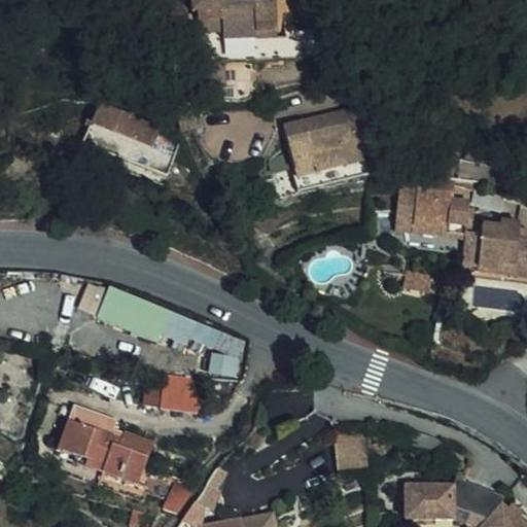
[(293,1),(307,1),(306,0),(210,0),(211,13),(216,14),(216,40),(250,51),(293,53),(293,43),(293,1)]
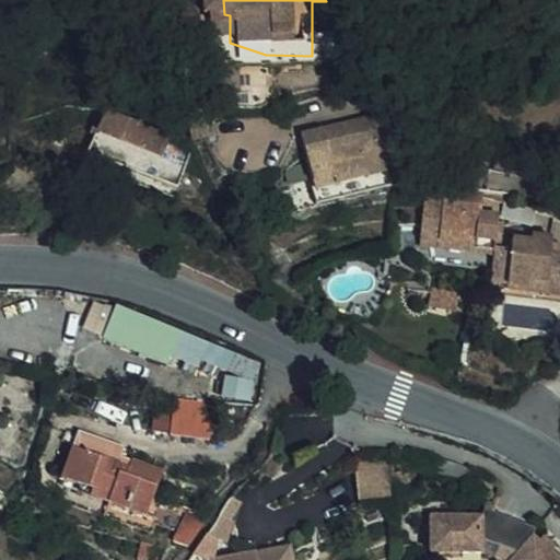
[(326,1),(312,1),(312,46),(312,56),(266,55),(315,70),(324,70),(324,50),(323,14),(326,14),(326,1)]
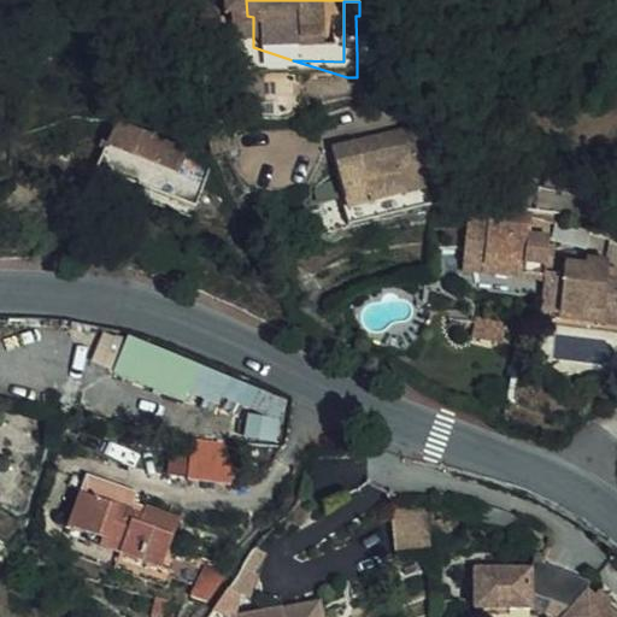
[(375,56),(357,56),(357,77),(375,78),(375,56)]
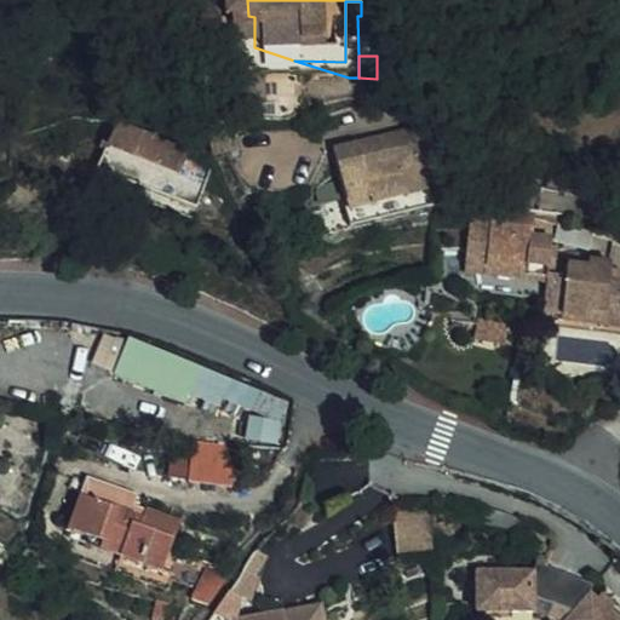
[(282,68),(256,68),(256,76),(349,78),(294,61),(282,59),(282,68)]
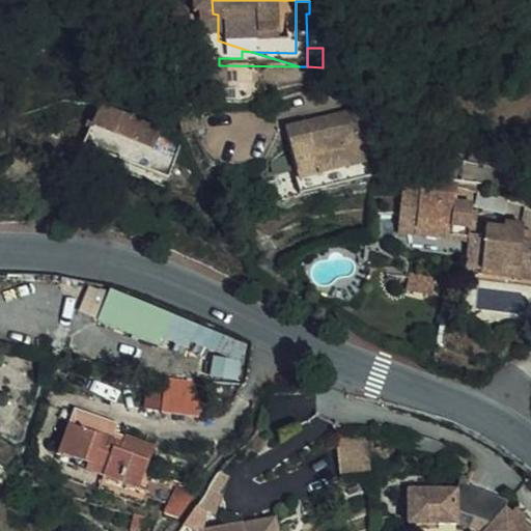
[(148,113),(144,121),(135,117),(119,146),(140,157),(147,142),(187,163),(191,155),(175,137),(169,132),(173,126),(148,113)]
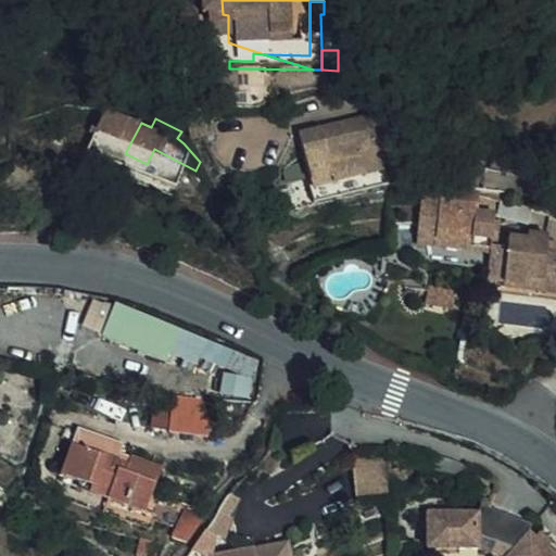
[(388,188),(369,125),(298,143),(316,209),(388,188)]
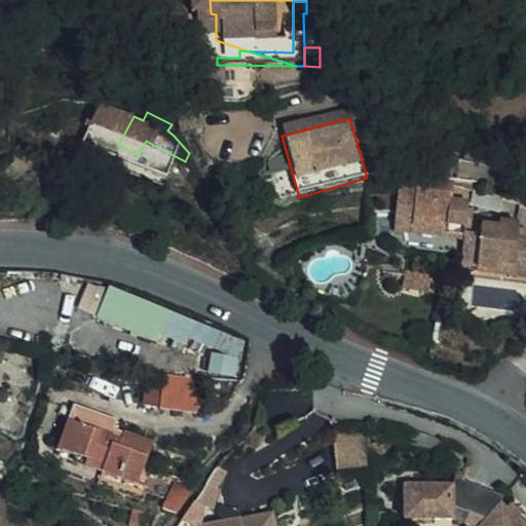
[(185,161),(146,141),(139,155),(179,176),(185,161)]
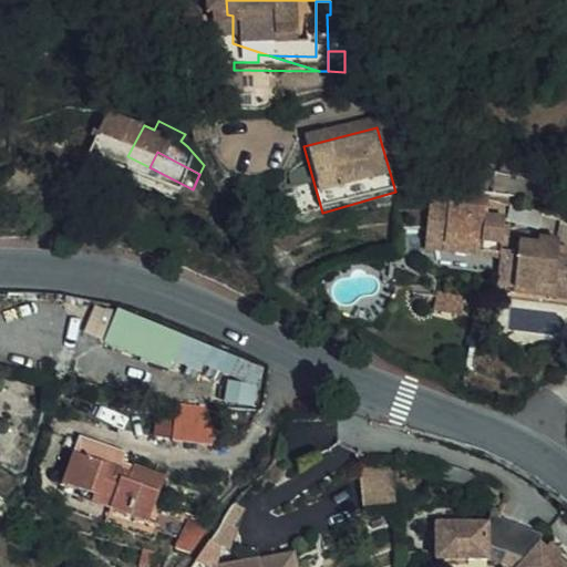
[(436,259),(494,266),(494,274),(512,276),(513,266),(518,217),(443,208),(436,259)]
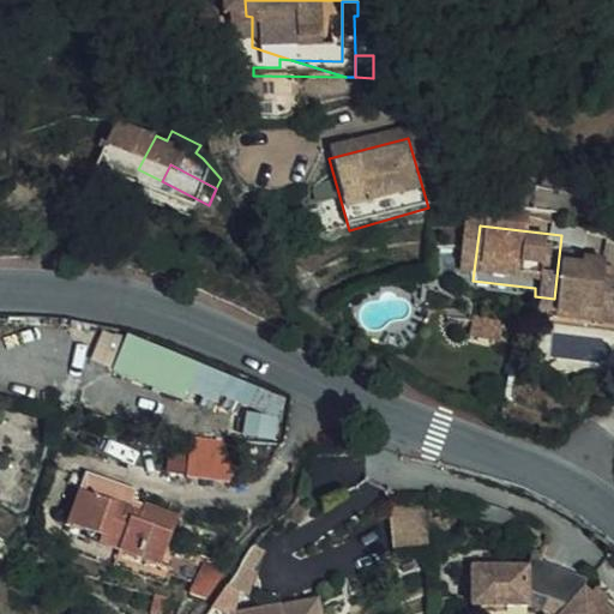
[(613,274),(595,271),(595,278),(575,276),(572,289),(555,288),(554,299),(552,320),(569,323),(569,330),(589,333),(591,320),(613,321),(613,274)]
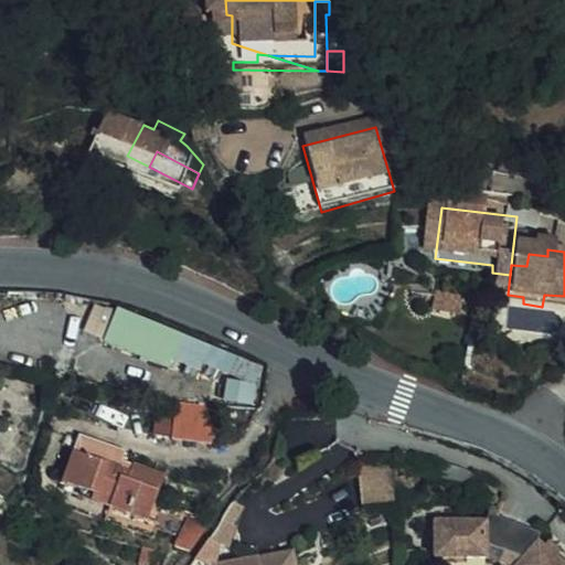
[(492,273),(492,265),(435,258),(435,267),(492,273)]
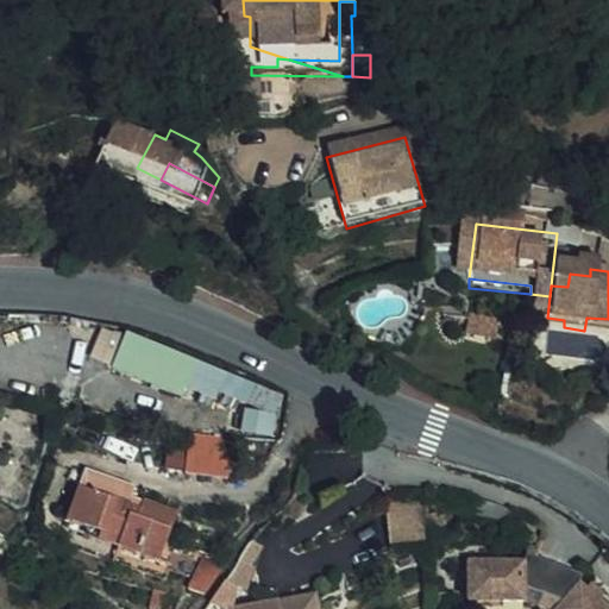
[(564,327),(564,320),(547,318),(546,334),(608,341),(608,319),(586,318),(584,331),(564,327)]
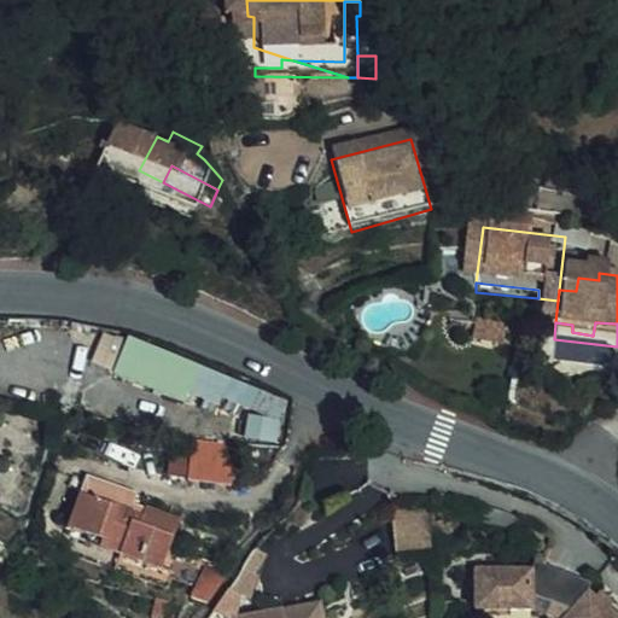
[(106,328),(92,360),(112,368),(126,337),(106,328)]
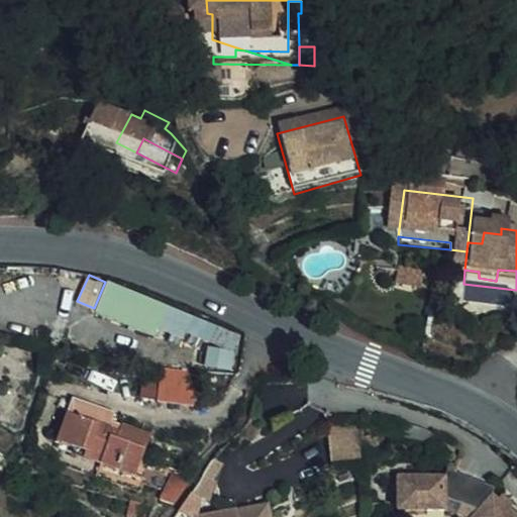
[(97,312),(154,335),(167,305),(108,282),(97,312)]
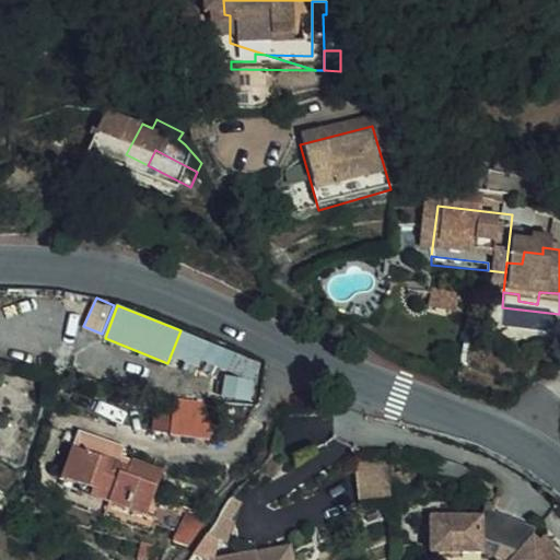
[(171,433),(208,440),(213,405),(176,398),(171,433)]
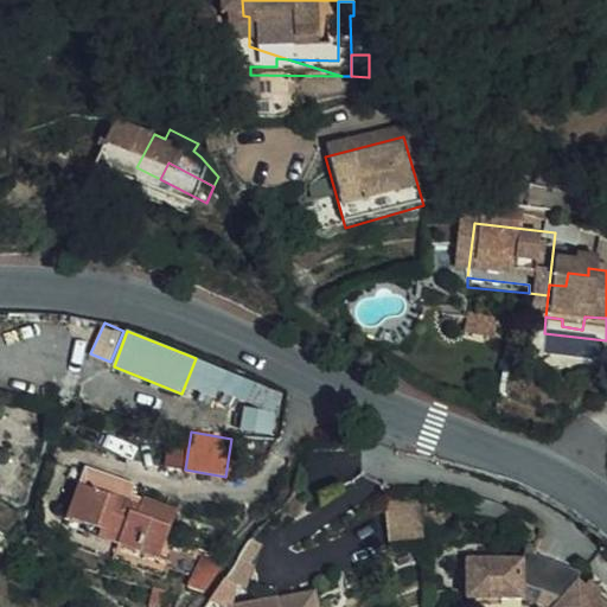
[(112,516),(128,524),(122,541),(158,557),(179,508),(149,496),(146,503),(84,478),(72,509),(107,524),(112,516)]
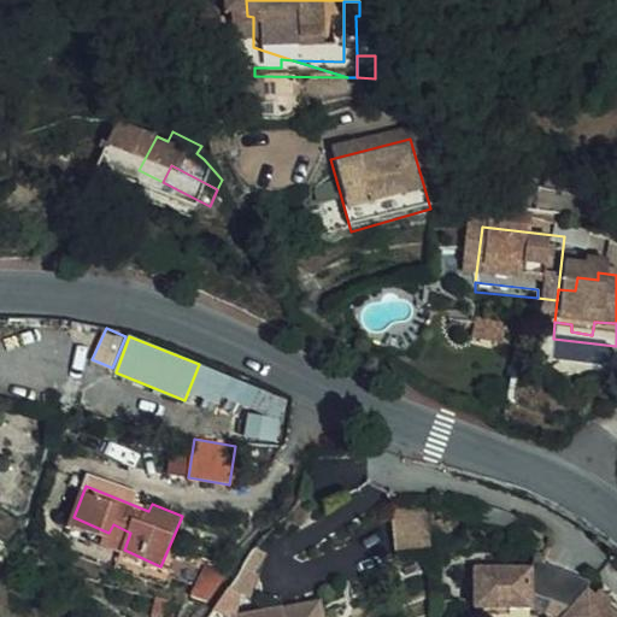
[(444,551),(441,510),(392,515),(395,554),(444,551)]
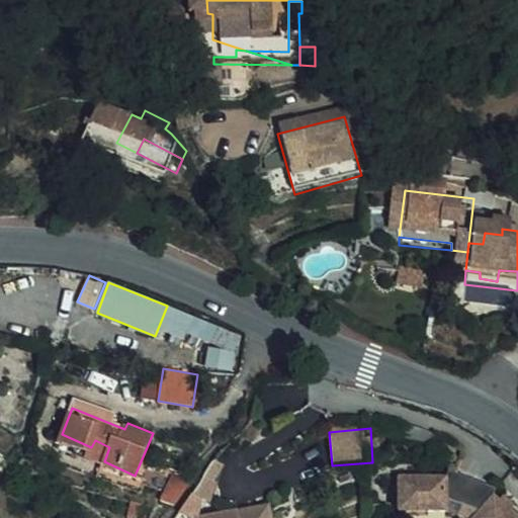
[(205,473),(191,495),(207,496),(208,484),(223,465),(218,460),(205,473)]
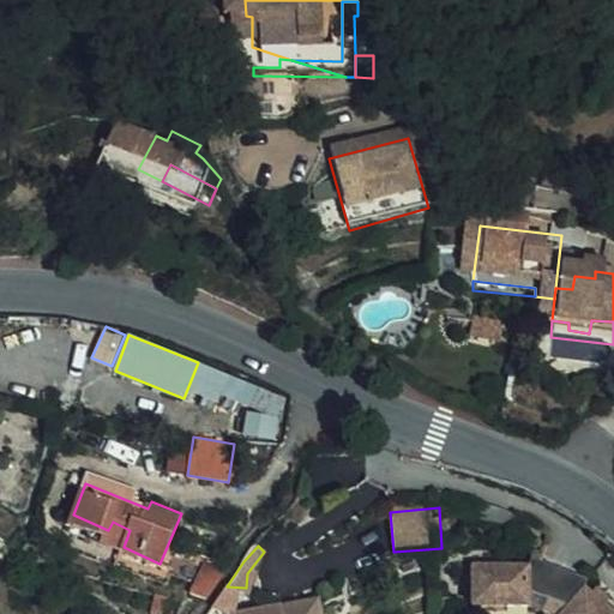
[(535,605),(557,613),(613,613),(613,609),(595,594),(599,581),(540,561),(539,565),(483,565),(483,605),(535,605)]
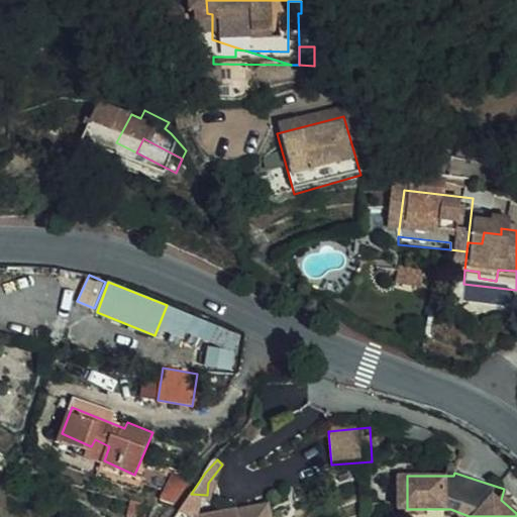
[(170,475),(158,500),(171,506),(183,486),(170,475)]
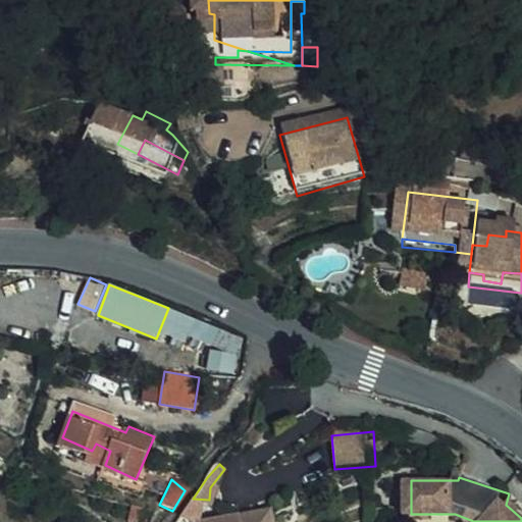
[(193,499),(180,518),(202,521),(207,503),(193,499)]
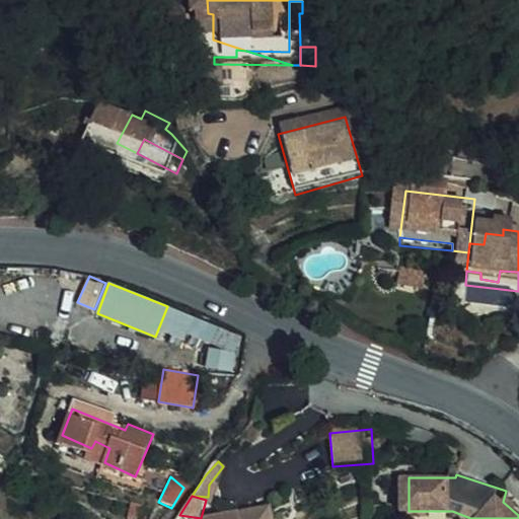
[(272,518),(271,509),(243,513),(244,518),(272,518)]
